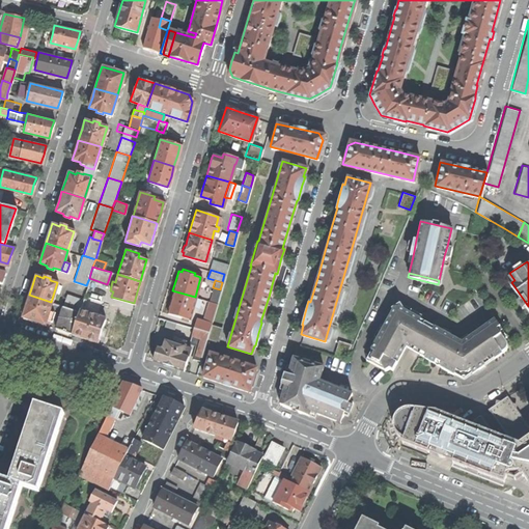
[(528,306),(511,282),(508,284),(509,285),(519,298),(524,306),(528,312),(528,306)]
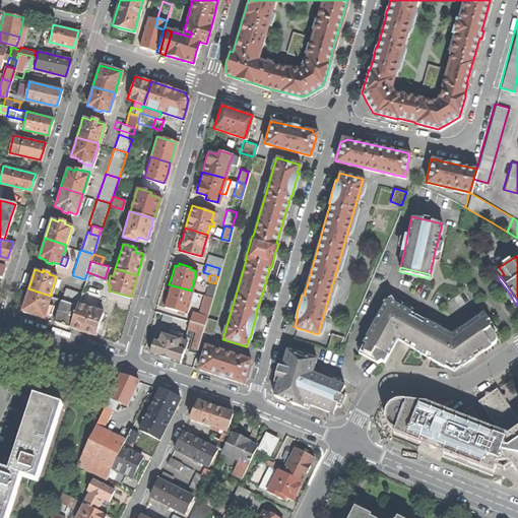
[(205,296),(211,298),(215,283),(208,281),(204,295),(205,296)]
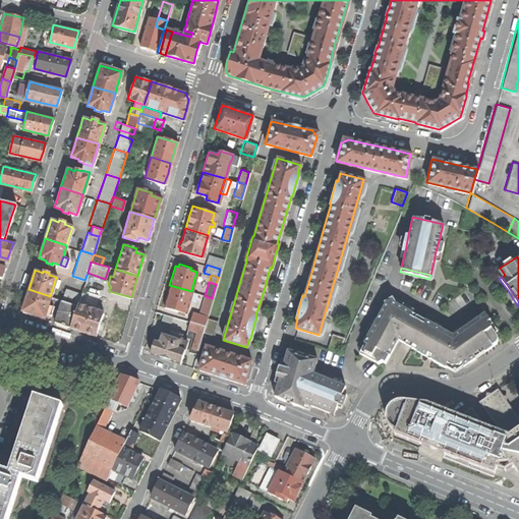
[(185,310),(191,291),(169,285),(167,293),(163,303),(185,310)]
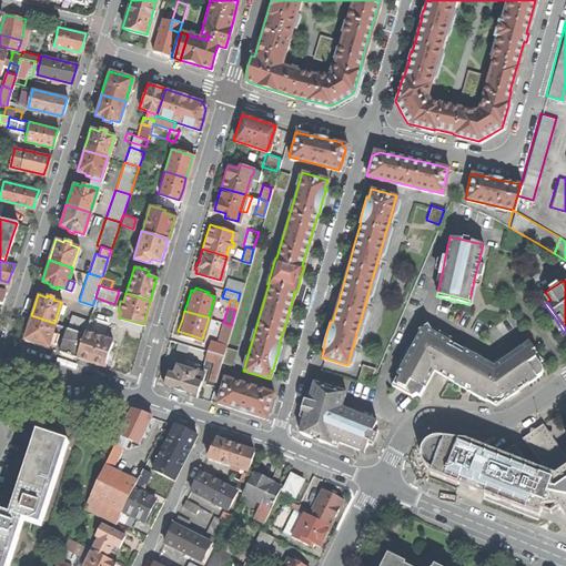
[(54,323),(31,315),(28,326),(23,339),(47,346),(49,341),(51,332),(54,323)]
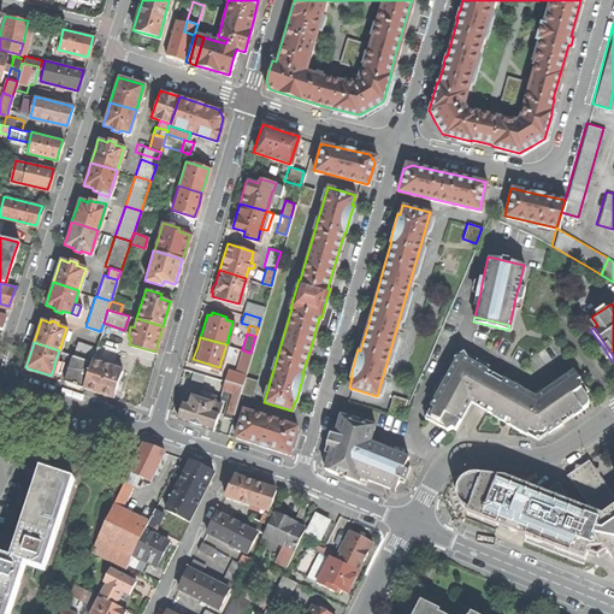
[(96,342),(93,353),(111,358),(114,347),(96,342)]
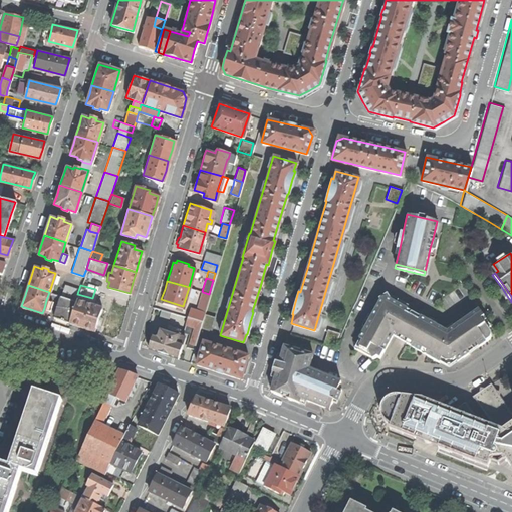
[(507,296),(502,288),(499,290),(501,294),(504,298),(507,296)]
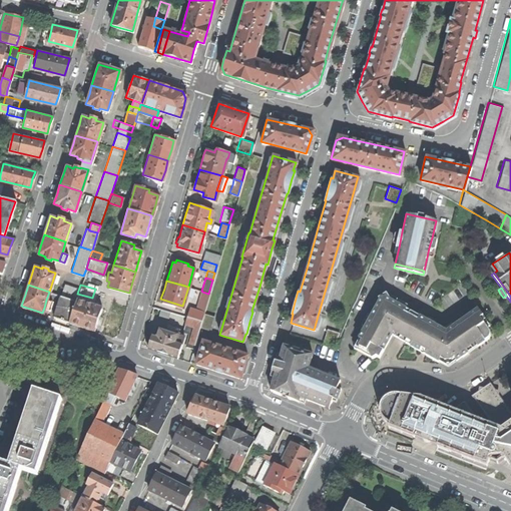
[(202,292),(200,299),(206,300),(208,294),(202,292)]
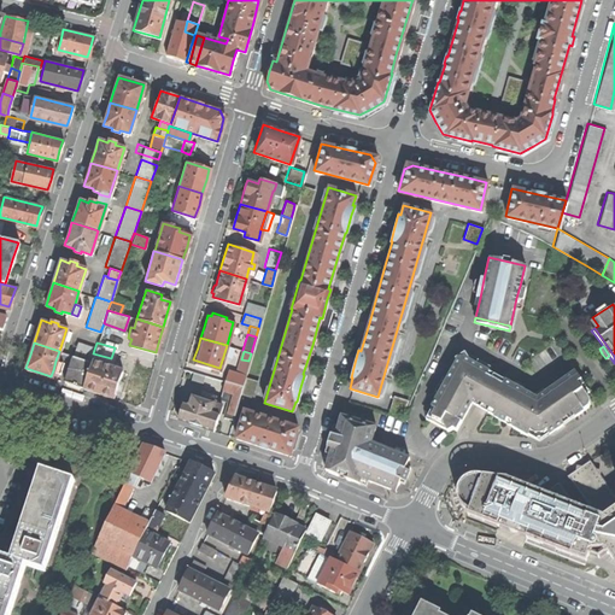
[(469,402),(487,370),(469,361),(458,355),(455,361),(445,379),(440,387),(431,406),(434,408),(431,416),(440,421),(445,429),(451,427),(455,429),(469,402)]
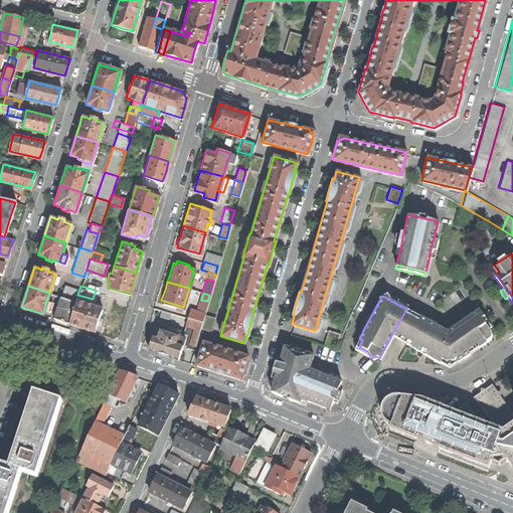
[(60,297),(53,317),(60,319),(68,322),(75,302),(60,297)]
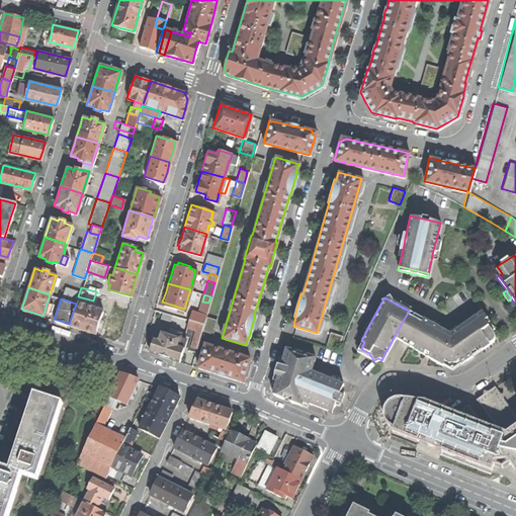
[(76,304),(69,324),(94,332),(96,326),(100,327),(101,323),(102,319),(99,318),(102,310),(77,302),(76,304)]
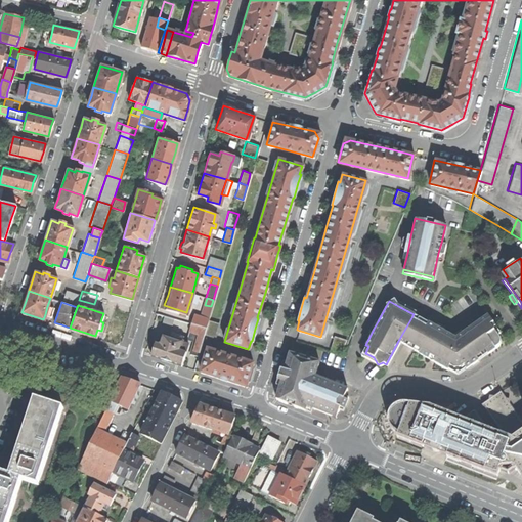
[(211,308),(211,306),(205,305),(201,316),(208,318),(211,308)]
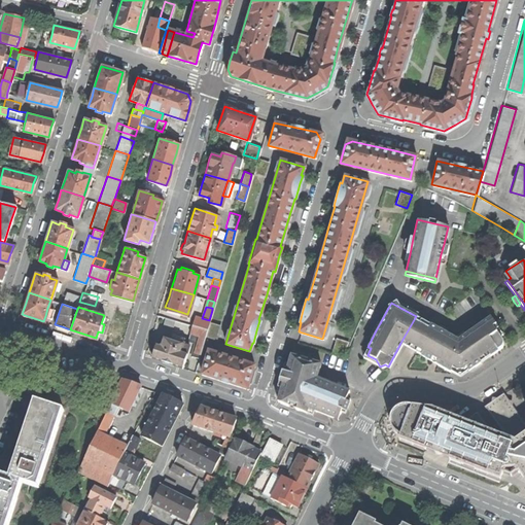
[(209,320),(202,318),(194,316),(190,324),(206,329),(209,320)]
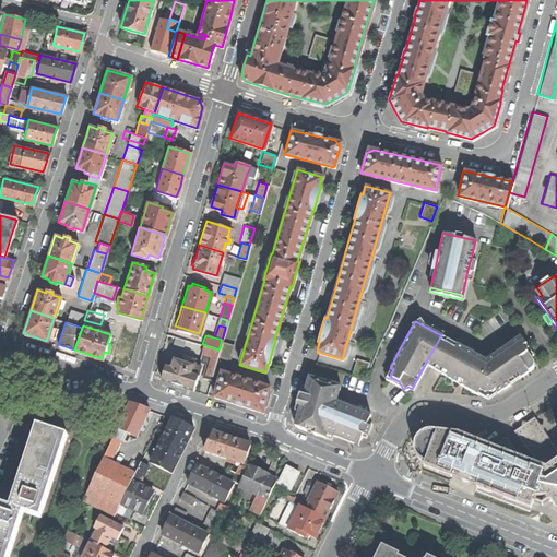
[(433,368),(446,376),(448,371),(442,368),(455,344),(448,340),(441,335),(425,364),(433,368)]
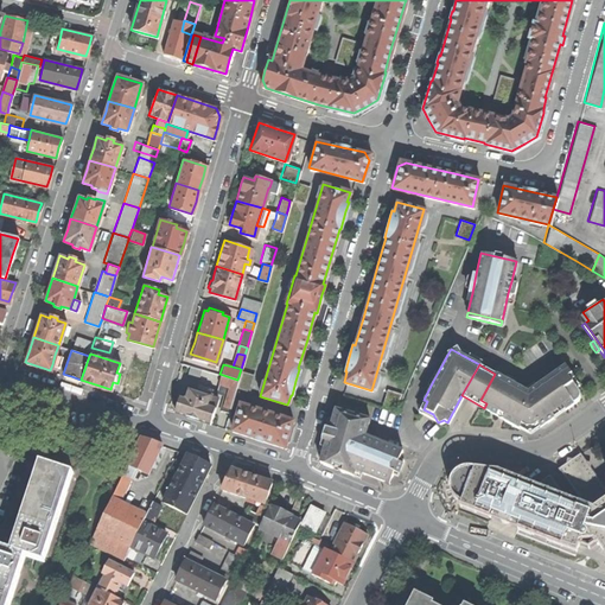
[(578,392),(574,387),(566,376),(571,374),(564,364),(535,384),(527,390),(522,388),(495,374),(481,400),(486,403),(484,408),(498,416),(518,427),(520,424),(526,426),(532,425),(539,421),(536,419),(542,415),(546,420),(553,415),(549,412),(555,408),(561,405),(564,408),(574,401),(577,399),(578,396),(578,394),(578,392)]
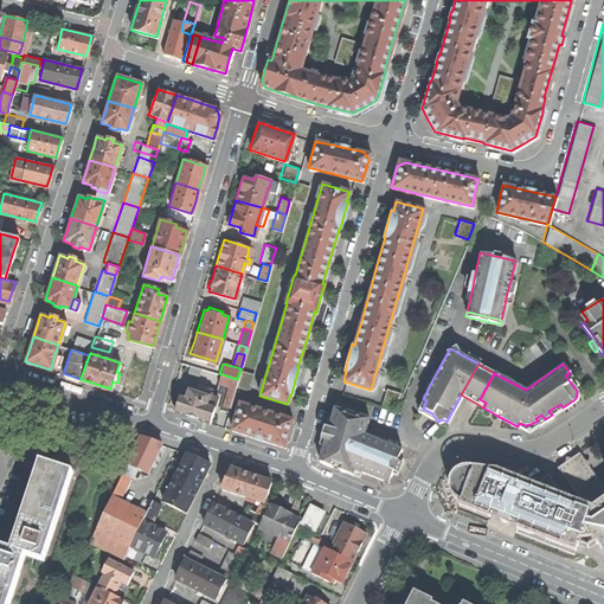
[(188,365),(186,372),(198,374),(199,367),(188,365)]
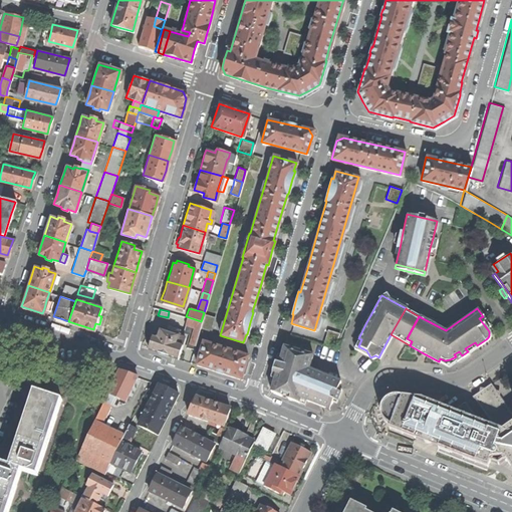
[(213,328),(215,315),(204,313),(202,327),(213,328)]
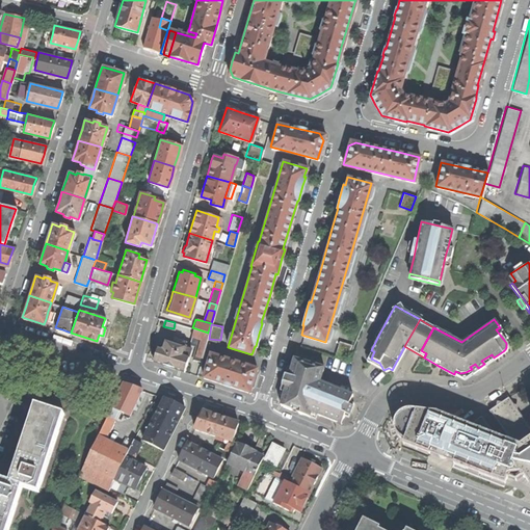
[(208,333),(192,327),(190,336),(206,340),(208,333)]
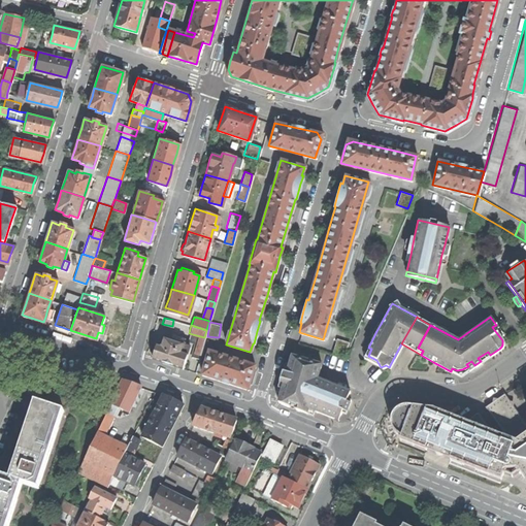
[(492,327),(499,336),(502,334),(496,325),(492,327)]
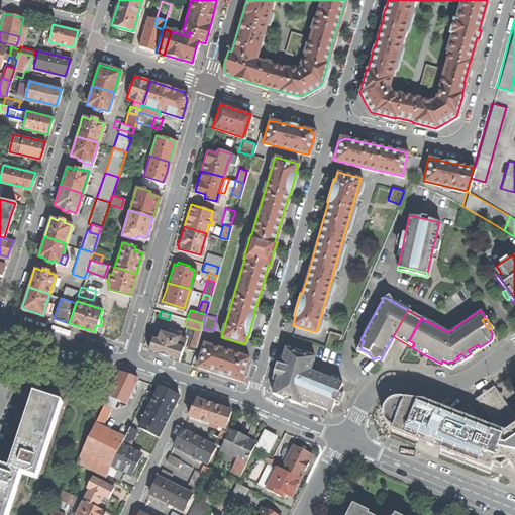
[(453,324),(444,330),(448,332),(455,327),(453,324)]
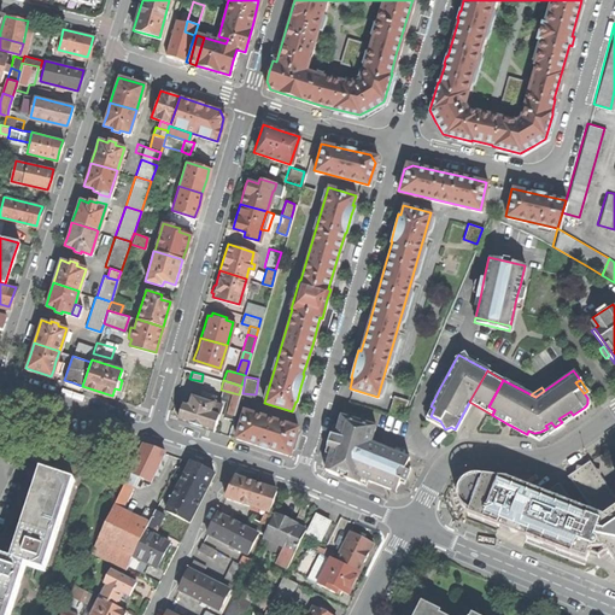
[(227,399),(222,416),(232,419),(239,394),(221,390),(218,397),(227,399)]
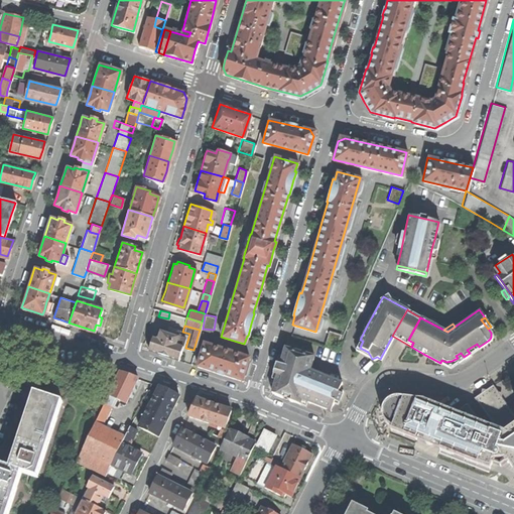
[(152,336),(148,350),(157,352),(168,356),(177,359),(184,338),(175,335),(164,332),(158,330),(157,335),(156,338),(152,336)]
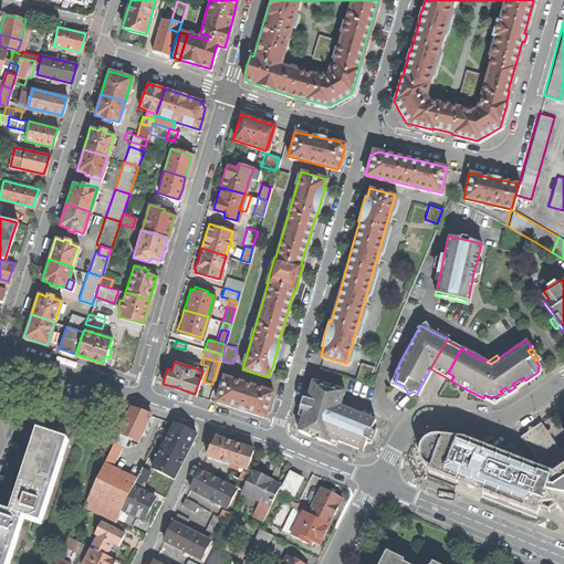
[(371,365),(361,363),(356,377),(368,380),(375,366),(371,365)]
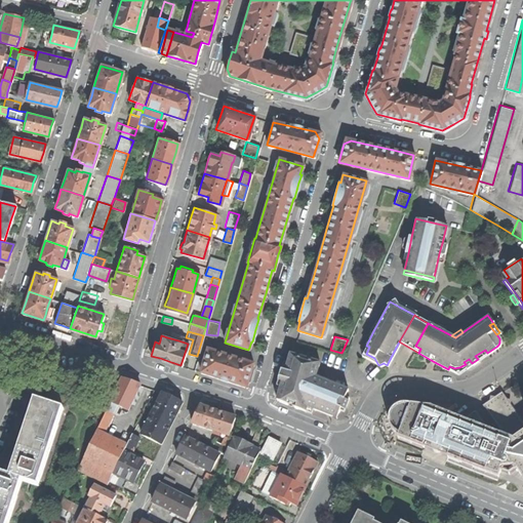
[(374,358),(366,354),(369,347),(366,346),(360,355),(378,365),(374,358)]
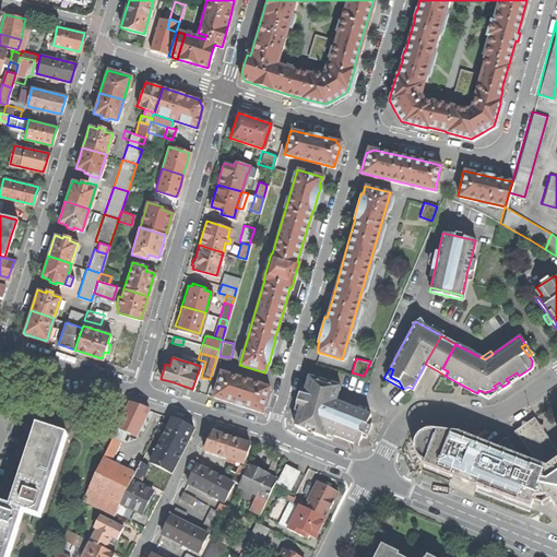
[(220,371),(213,395),(234,403),(256,410),(263,406),(269,387),(220,371)]
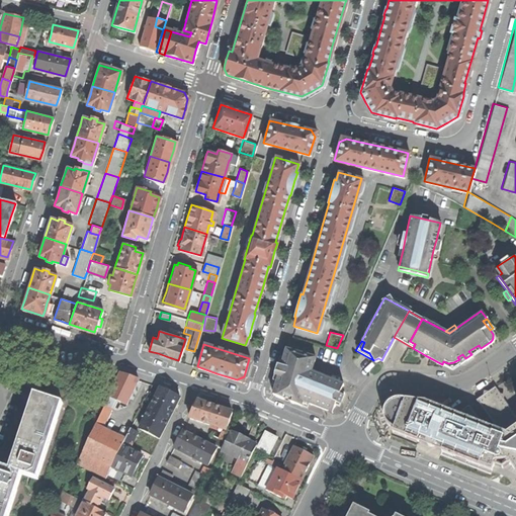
[(314,371),(313,374),(309,373),(314,356),(284,348),(280,364),(274,384),(271,394),(283,398),(294,403),(297,396),(304,398),(303,400),(308,402),(331,412),(334,404),(339,390),(342,383),(314,371)]
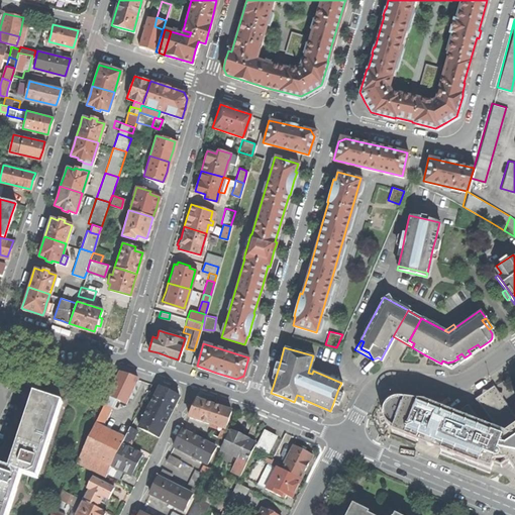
[(458,358),(452,362),(447,363),(442,361),(441,364),(450,369),(465,357),(461,353),(456,356),(458,358)]
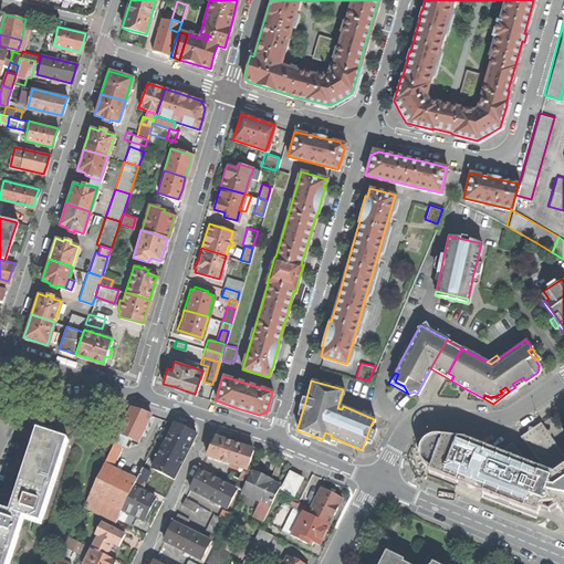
[(295,419),(300,420),(306,398),(302,397),(295,419)]
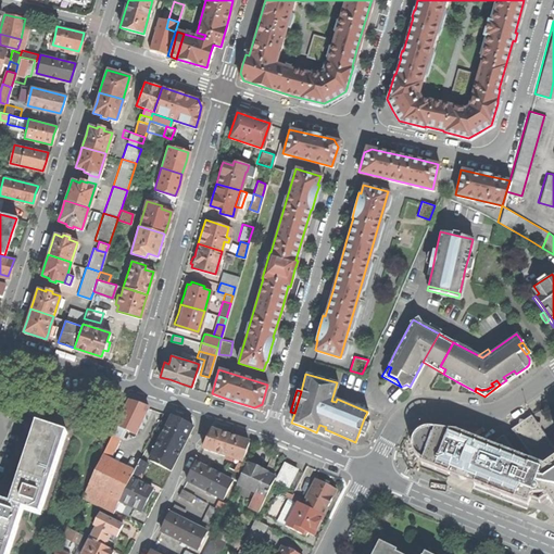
[(126,401),(115,424),(122,427),(134,432),(146,407),(135,404),(126,401)]
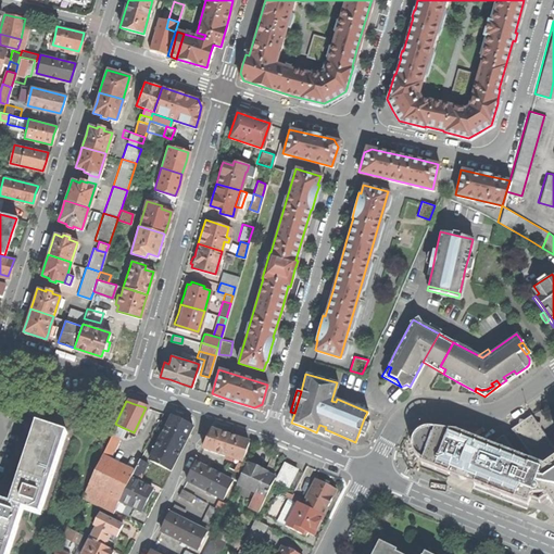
[(529,454),(527,458),(541,464),(553,454),(553,443),(552,445),(530,413),(510,427),(529,454)]
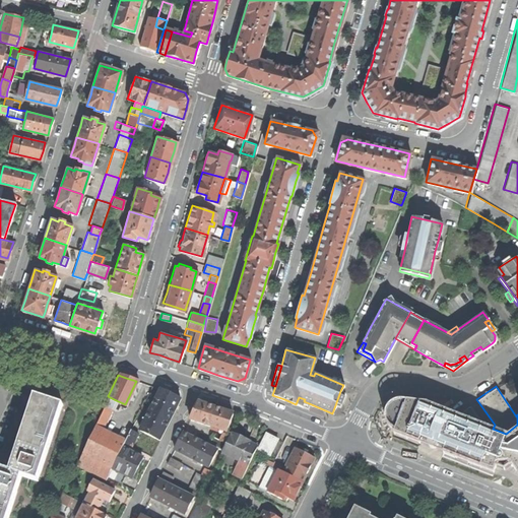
[(159,388),(138,430),(157,439),(179,397),(169,393),(159,388)]
